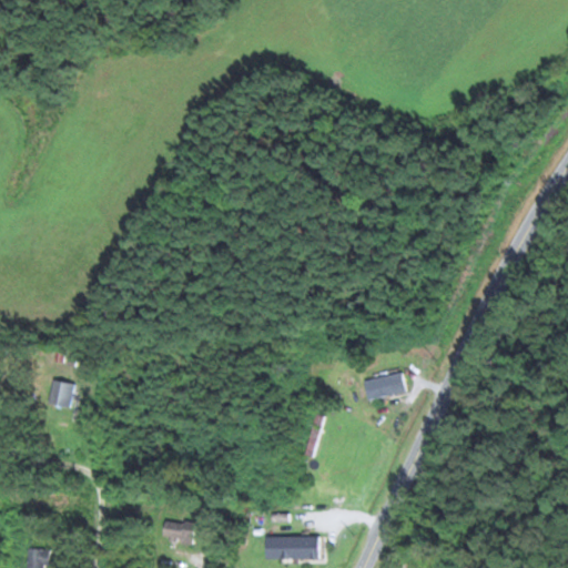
[(363,382),(366,401),(405,393),(402,374),(363,382)]
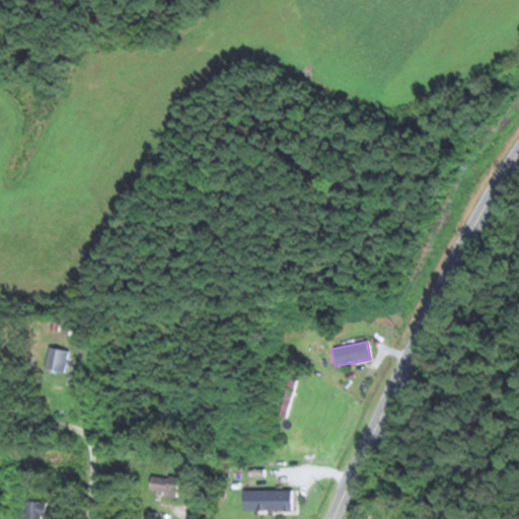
[(66,351),(47,348),(42,370),(62,374),(66,351)]
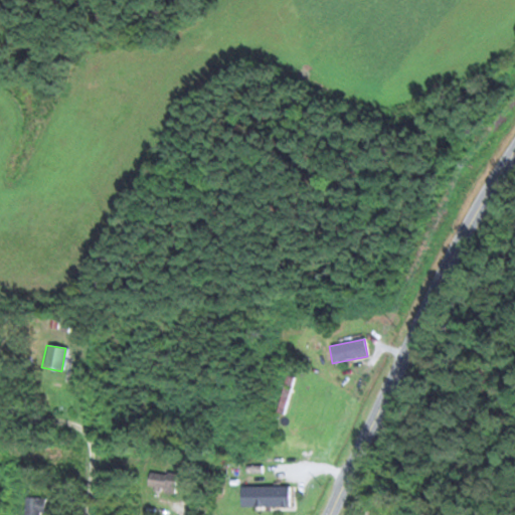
[(276,413),(284,415),(294,376),(285,374),(276,413)]
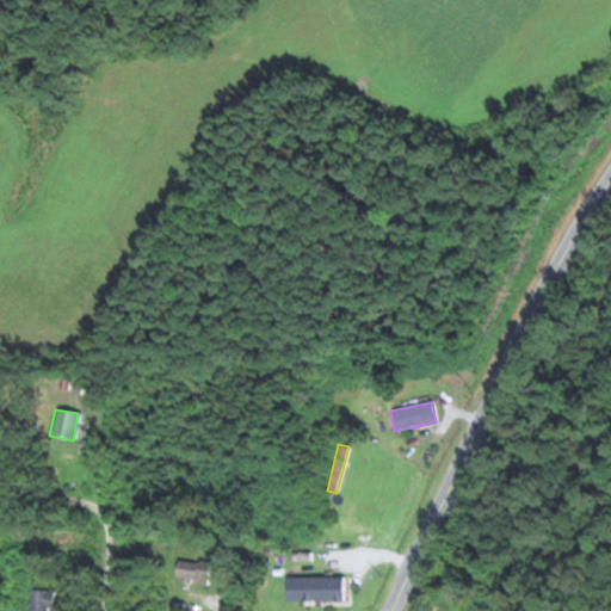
[(173,585),(207,585),(207,562),(173,562),(173,585)]
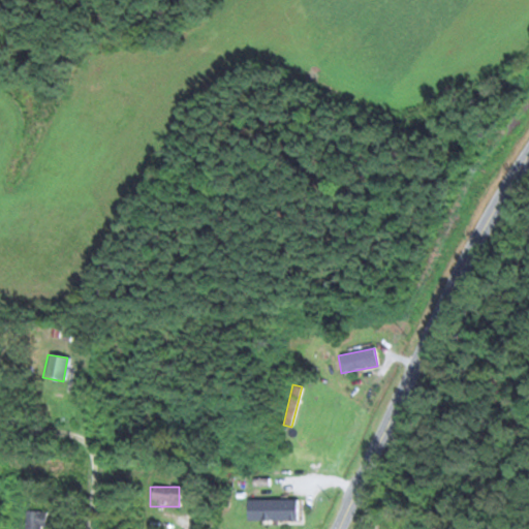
[(24,528),(43,528),(43,511),(24,511),(24,528)]
